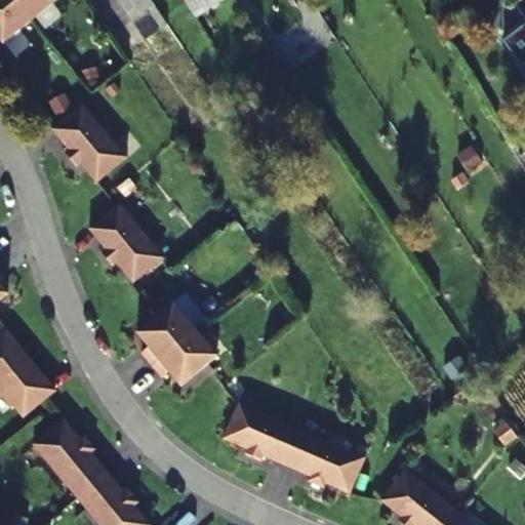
[(0,0),(0,39),(4,44),(36,18),(21,0),(0,0)]
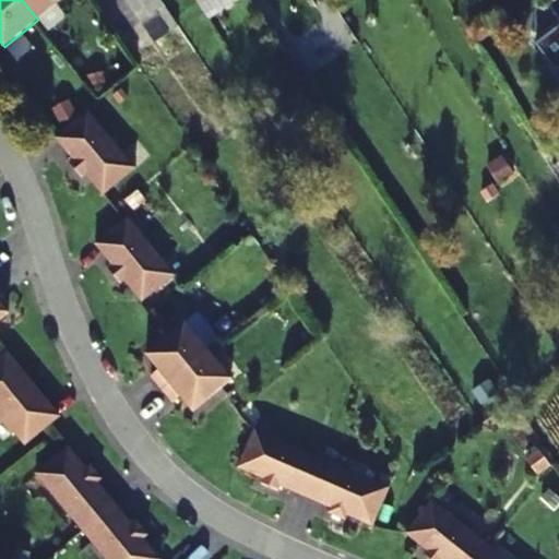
[(22,0),(38,20),(63,0),(22,0)]
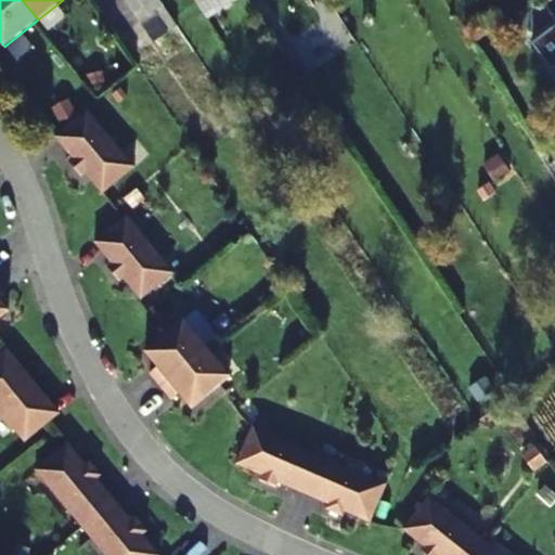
[(123,0),(139,23),(164,7),(158,0),(123,0)]
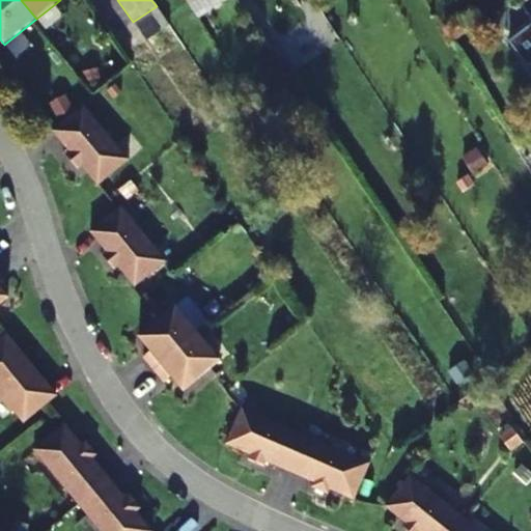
[(227,0),(187,0),(199,20),(227,0)]
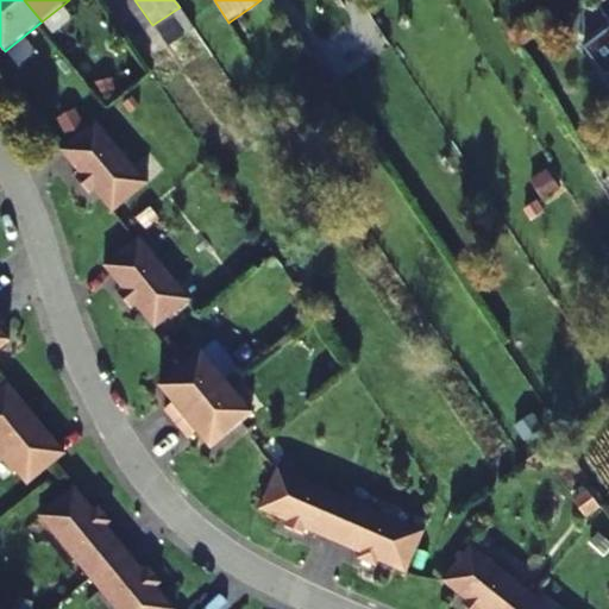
[(608,19),(602,10),(575,30),(592,56),(608,43),(608,19)]
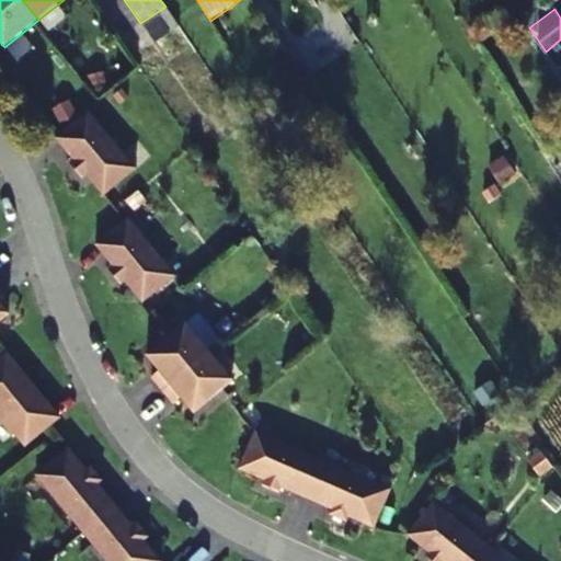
[(104,196),(137,169),(89,112),(59,136),(56,138),(75,160),(70,163),(82,178),(86,174),(104,196)]
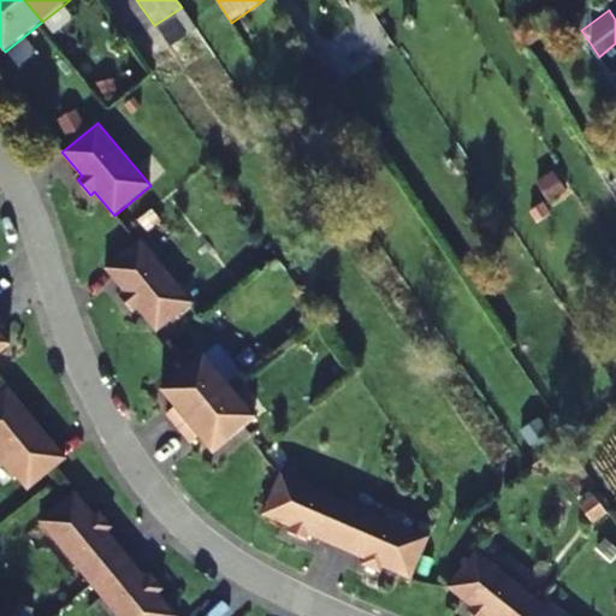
[(157,332),(193,303),(141,240),(137,243),(105,268),(124,292),(119,296),(132,312),(137,308),(157,332)]
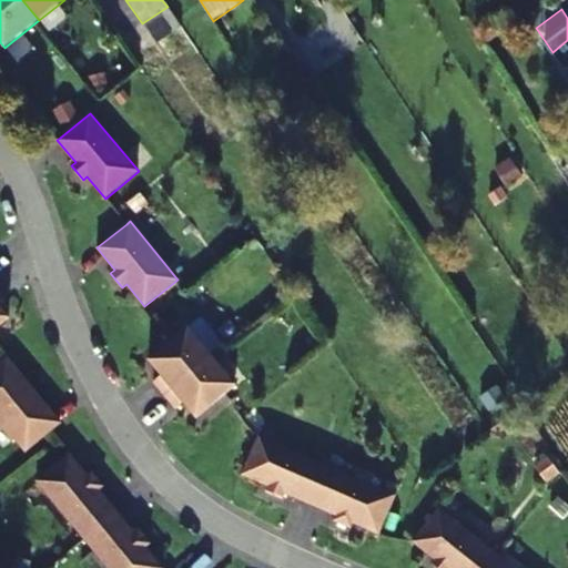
[(0,305),(0,297),(4,295),(0,290),(0,324),(9,317),(0,305)]
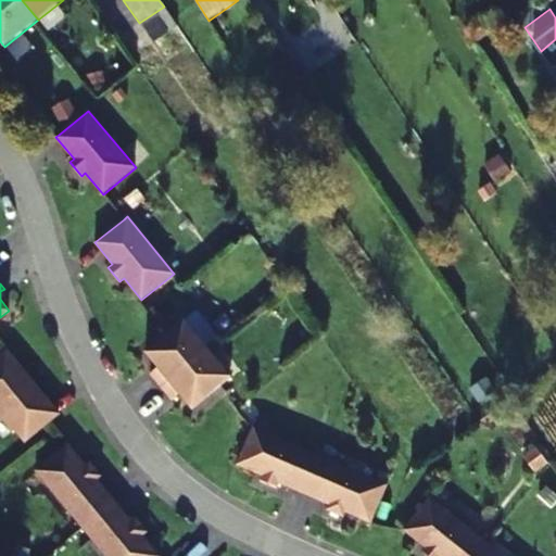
[(161,387),(207,349),(184,320),(167,333),(146,352),(158,367),(150,375),(161,387)]
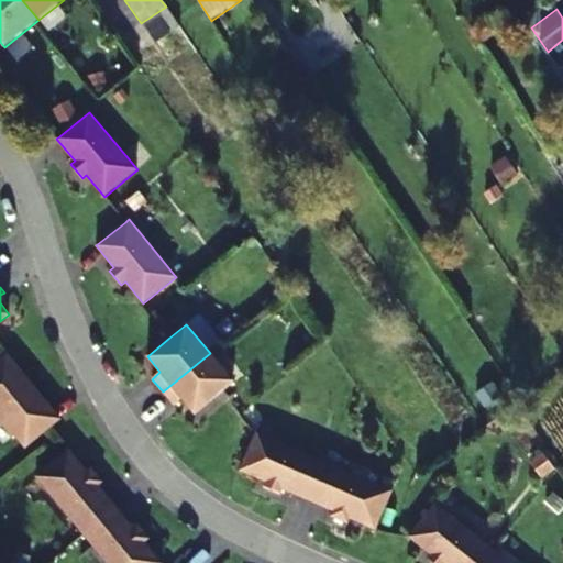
[(24,384),(29,379),(7,353),(6,354),(0,357),(0,421),(12,438),(15,435),(25,448),(48,429),(61,419),(37,390),(34,394),(24,384)]
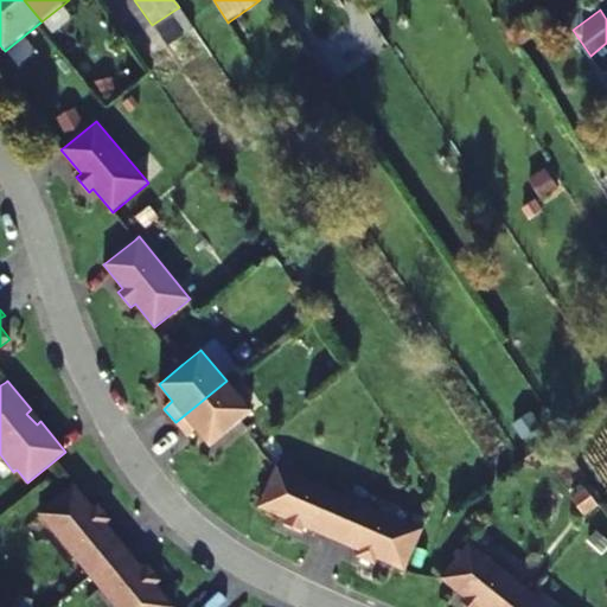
[(251,411),(227,381),(176,422),(187,436),(195,429),(209,446),(241,421),(251,411)]
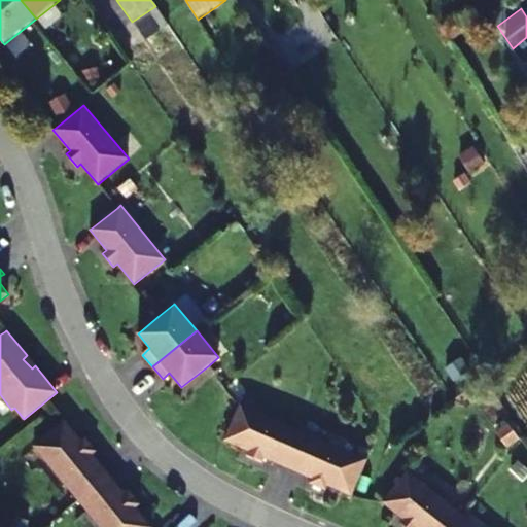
[(287,468),(304,431),(257,412),(255,415),(238,408),(224,441),(241,448),(244,446),(249,449),(246,456),(261,462),(264,458),(287,468)]
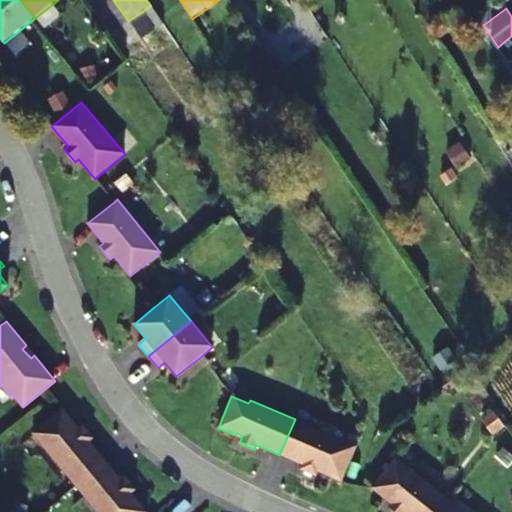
[(75,485),(105,460),(89,441),(93,437),(82,425),(76,430),(73,426),(73,421),(62,408),(60,410),(35,431),(46,445),(44,447),(75,485)]
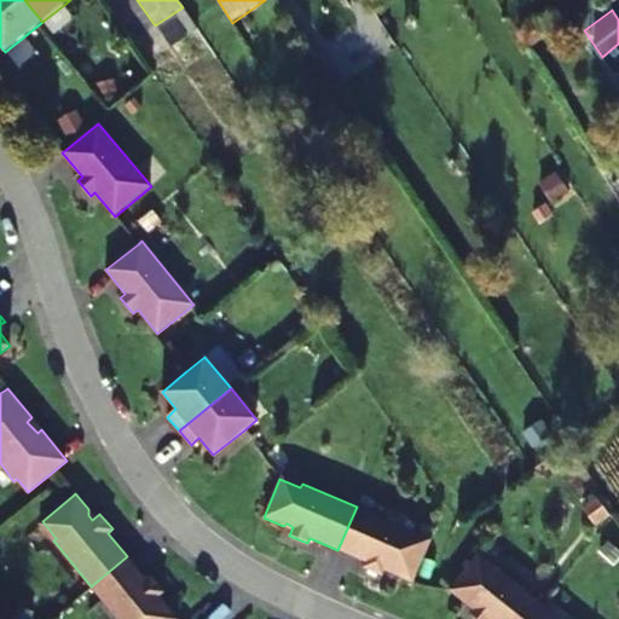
[(357,507),(337,550),(365,562),(363,568),(382,576),(386,567),(391,570),(393,574),(412,583),(414,580),(429,544),(409,536),(411,532),(357,507)]
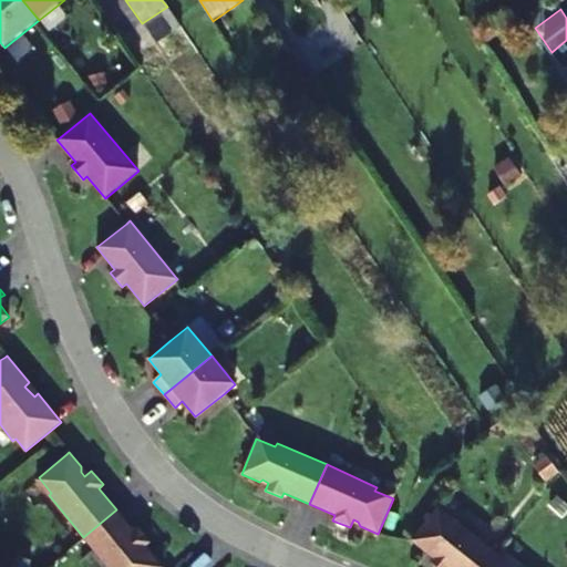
[(143,548),(150,542),(137,528),(133,532),(116,509),(83,537),(106,566),(162,566),(151,553),(146,553),(143,548)]
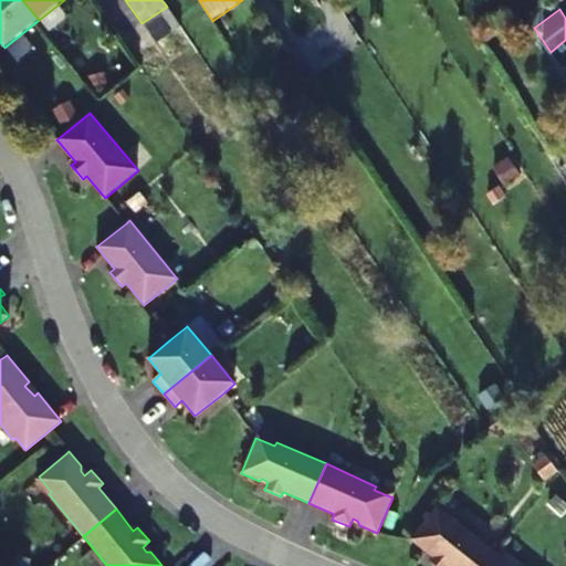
[(484,565),(495,554),(452,520),(450,523),(435,510),(410,541),(426,553),(430,552),(435,556),(429,563),(432,565),(484,565)]
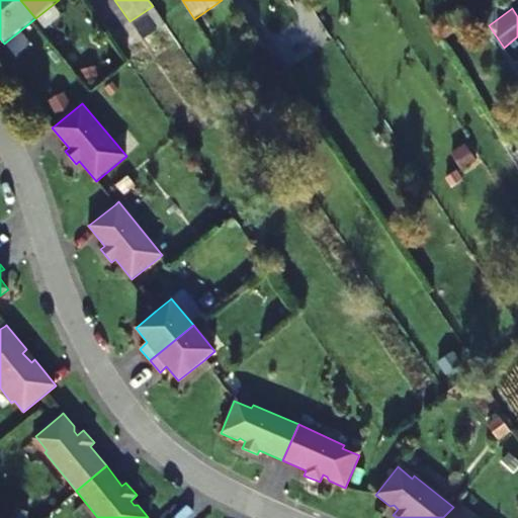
[(466,517),(453,507),(443,517),(466,517)]
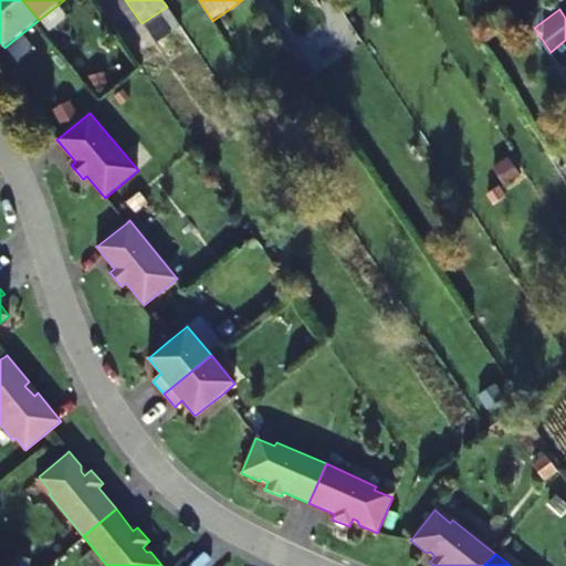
All buildings are outlined.
